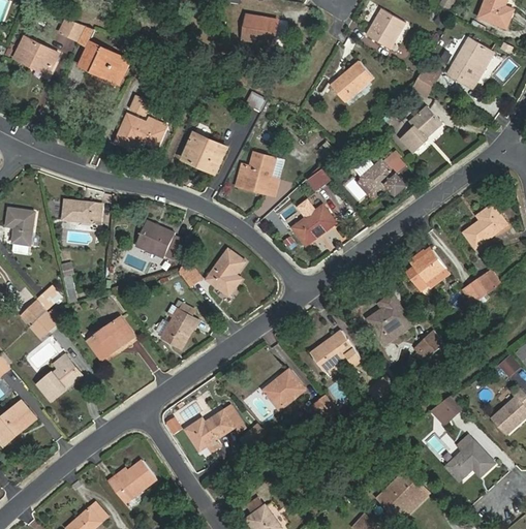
[(458,0),(441,0),(437,7),(451,14),(458,0)]
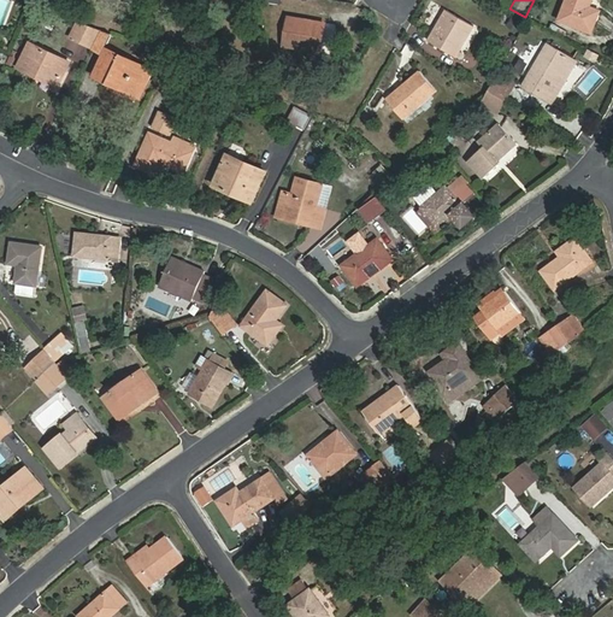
[(587,6),(588,0),(565,0),(558,19),(590,31),(599,10),(587,6)]
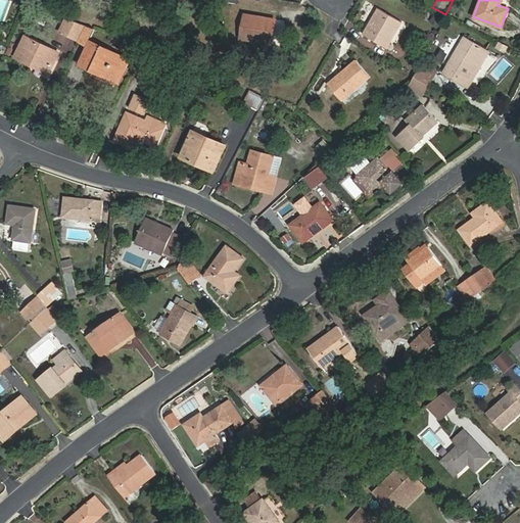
[(386,49),(402,22),(377,9),(362,36),(386,49)]
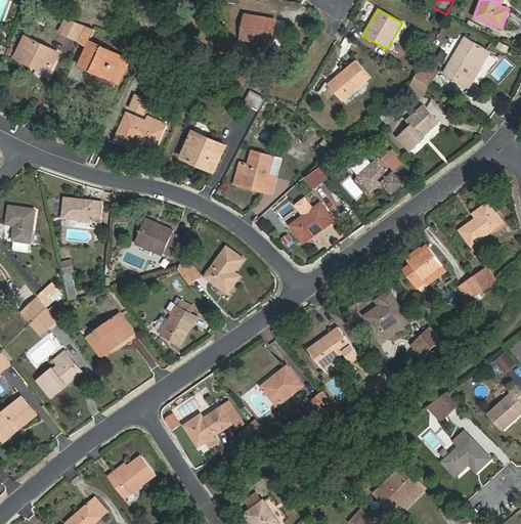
[(268,43),(274,19),(244,12),(237,36),(268,43)]
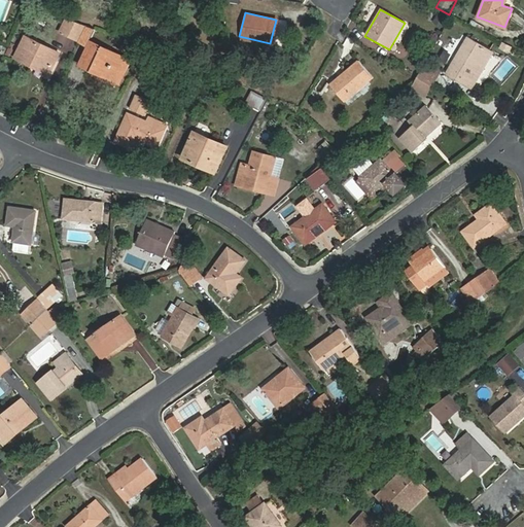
[(433,23),(441,26),(444,16),(437,14),(433,23)]
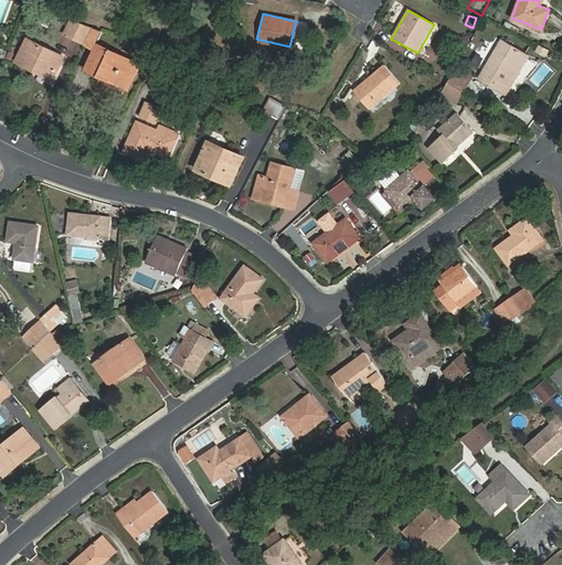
[(63,33),(84,44),(92,28),(70,18),(63,33)]
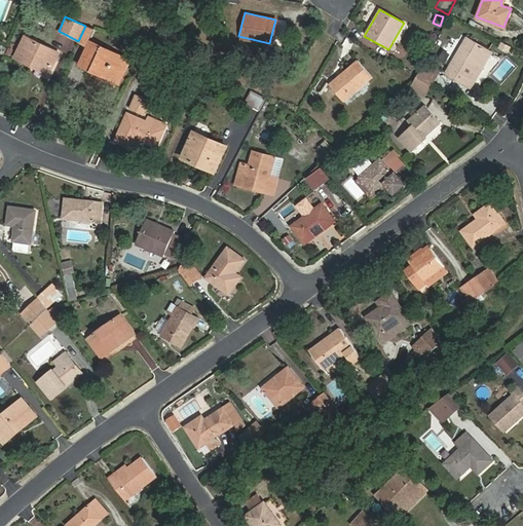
[(85,26),(78,41),(85,44),(92,28),(85,26)]
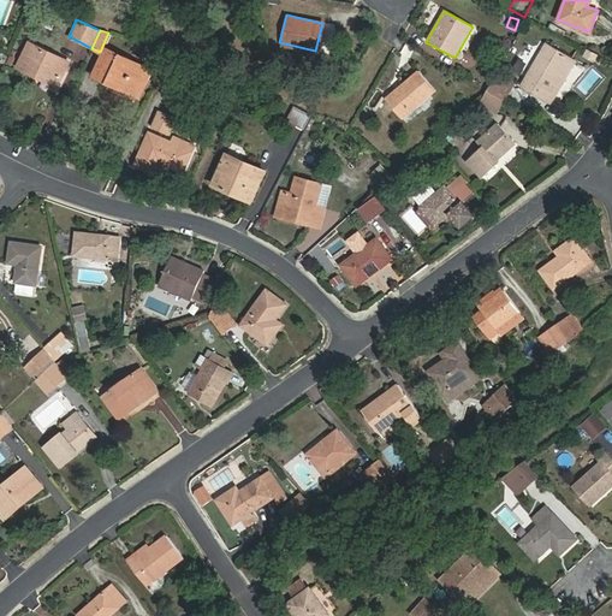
[(53,86),(65,61),(28,43),(16,69),(53,86)]
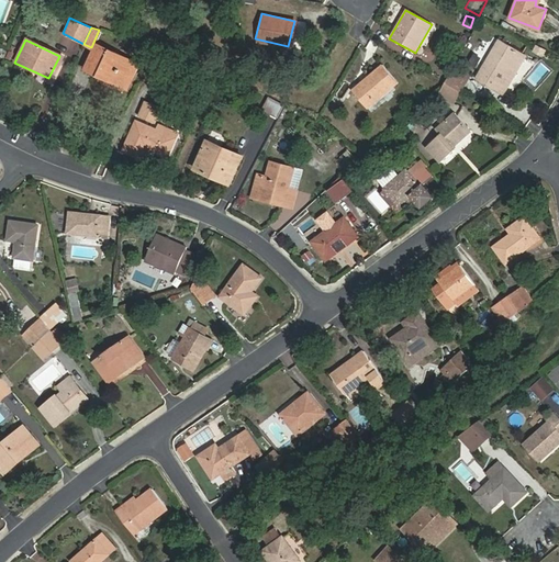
[(501,91),(522,56),(499,43),(478,78),(501,91)]
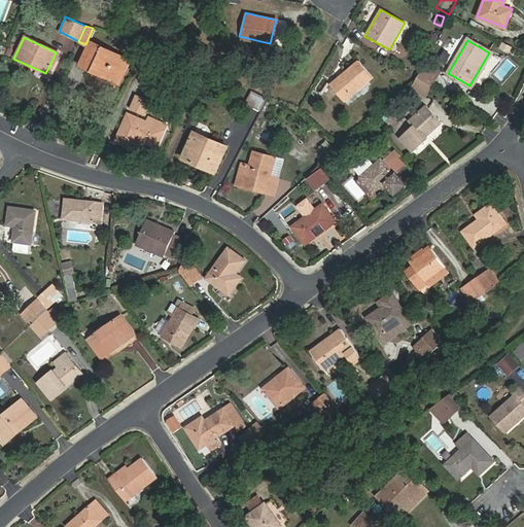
[(78,66),(90,72),(92,68),(104,74),(102,77),(114,83),(125,59),(89,42),(78,66)]
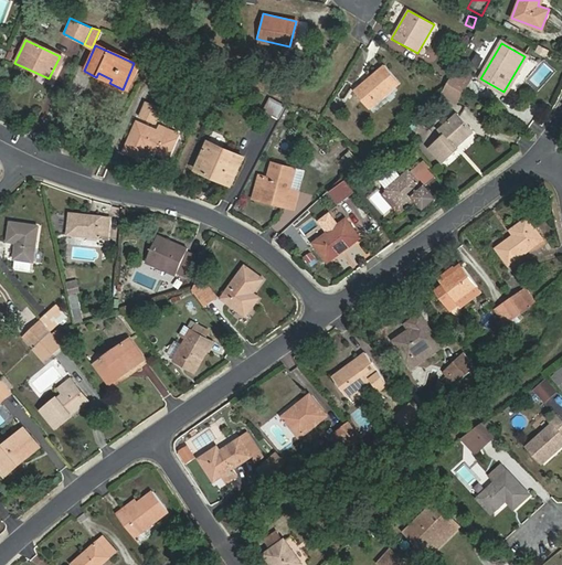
[(467,61),(475,67),(483,60),(474,52),(467,61)]
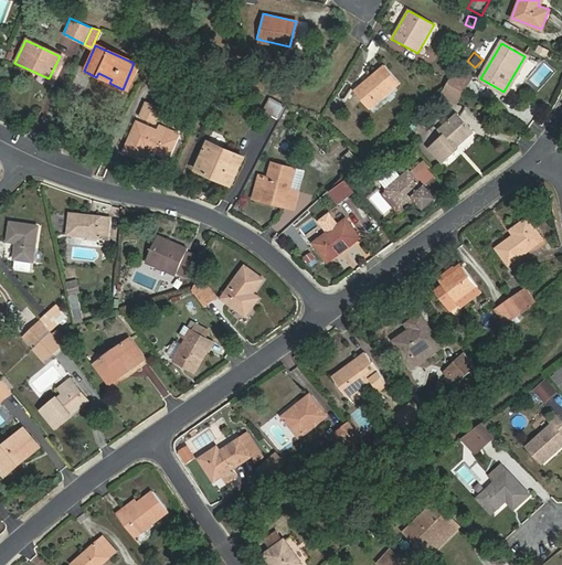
[(367,110),(398,83),(381,65),(351,92),(367,110)]
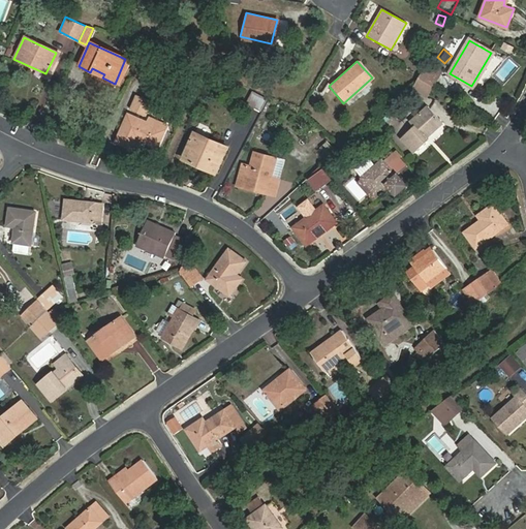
[(422,70),(437,79),(439,74),(424,65),(422,70)]
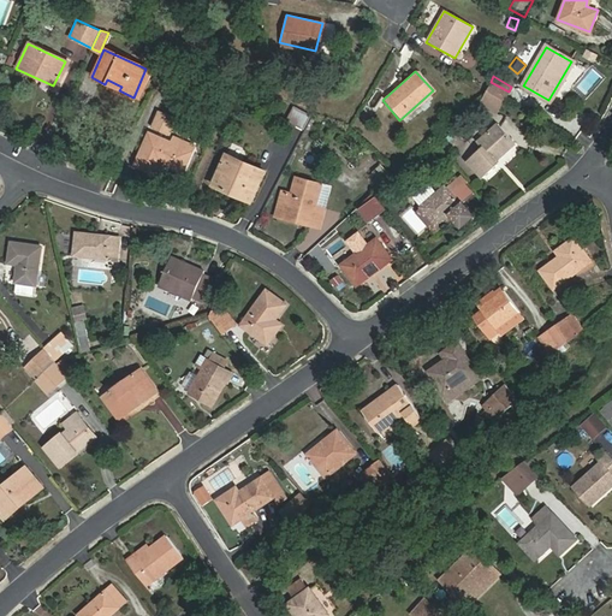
[(107,80),(105,84),(119,90),(122,87),(107,80)]
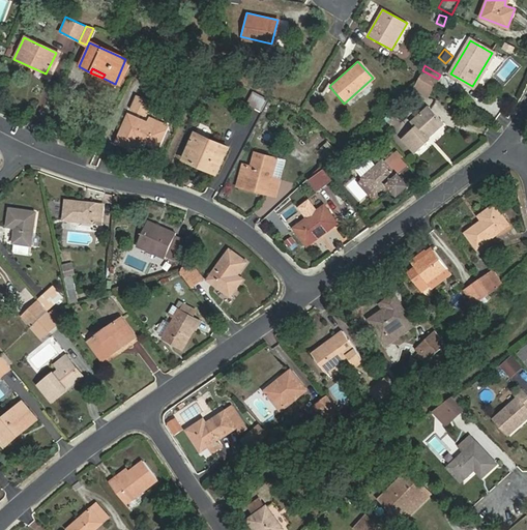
[(433,87),(438,79),(422,70),(418,78),(433,87)]
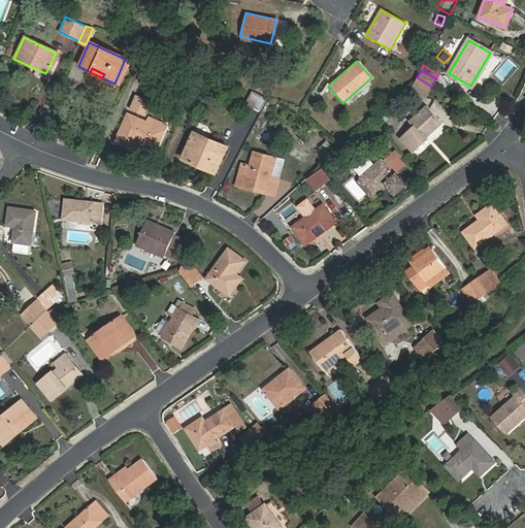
[(259,113),(266,101),(252,93),(244,105),(259,113)]
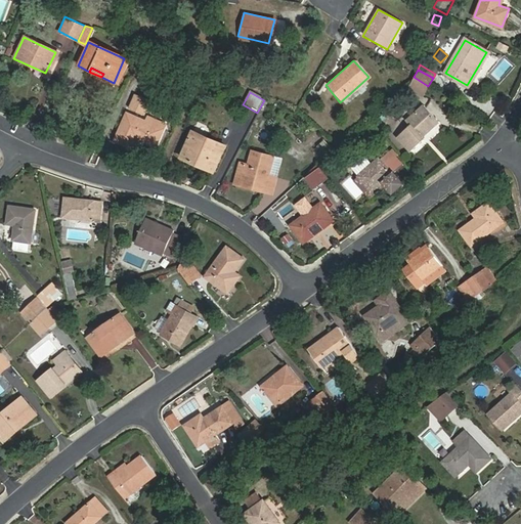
[(142,115),(148,101),(134,95),(128,108),(142,115)]
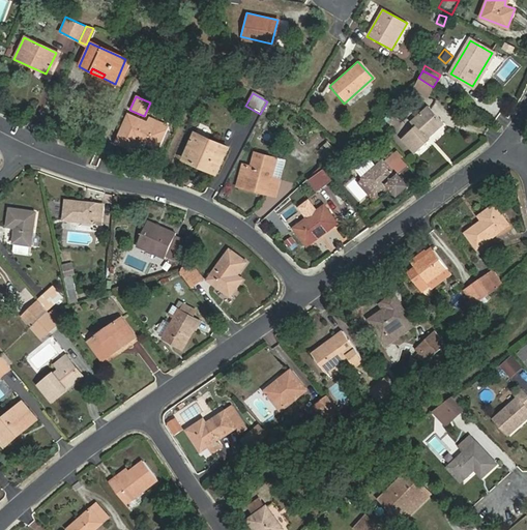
[(441,125),(425,108),(409,122),(414,126),(401,139),(415,155),(429,143),(427,140),(441,125)]
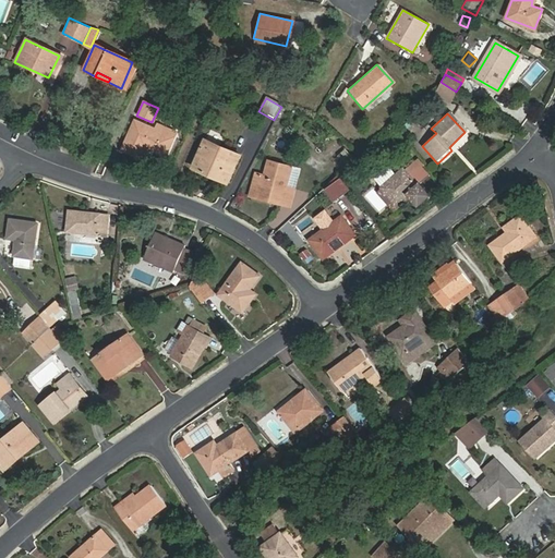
[(165,157),(175,137),(154,129),(134,120),(121,150),(141,159),(145,149),(165,157)]
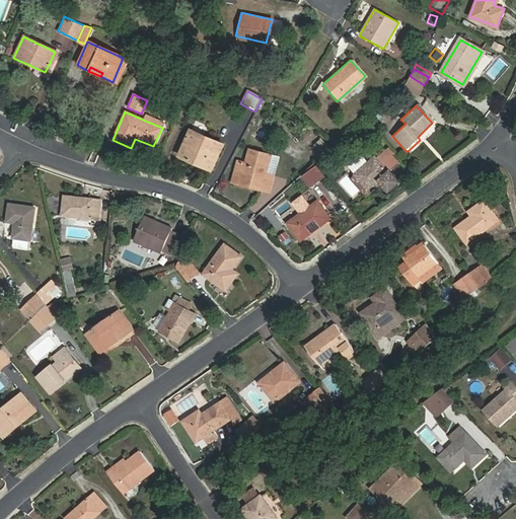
[(143,120),(162,128),(164,123),(145,115),(143,120)]
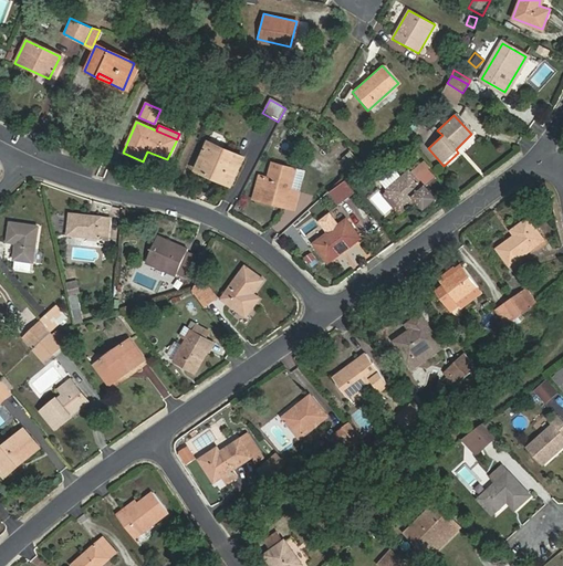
[(229,187),(242,156),(207,142),(194,170),(229,187)]
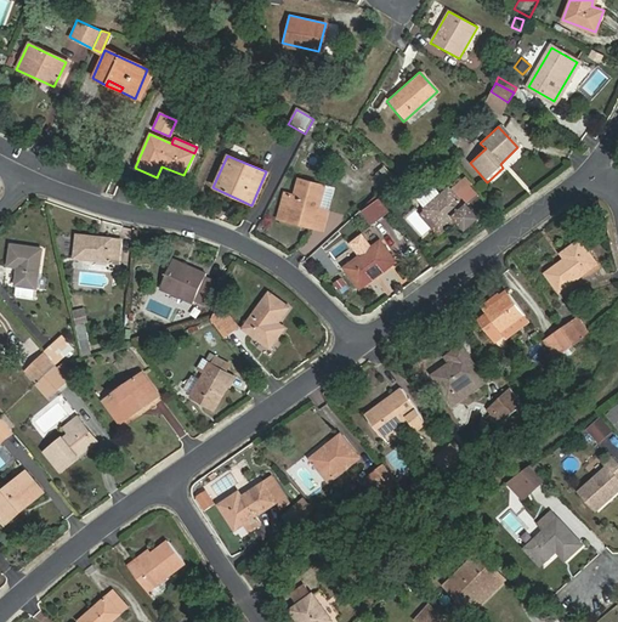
[(383,181),(390,174),(381,165),(374,173),(383,181)]
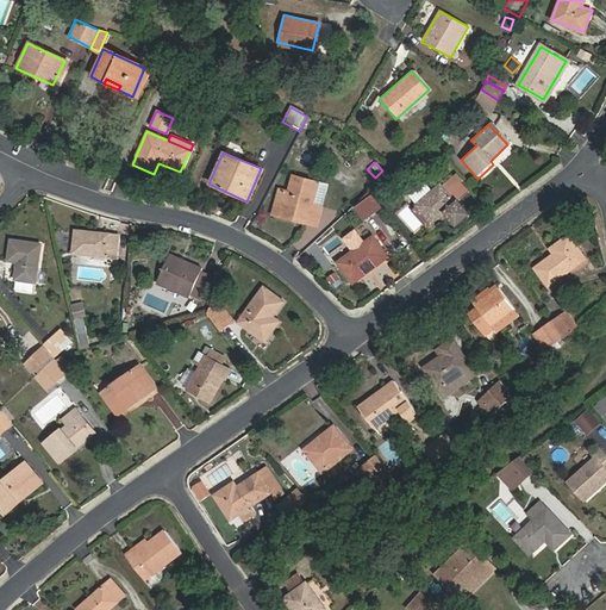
[(394,181),(405,170),(399,165),(388,176),(394,181)]
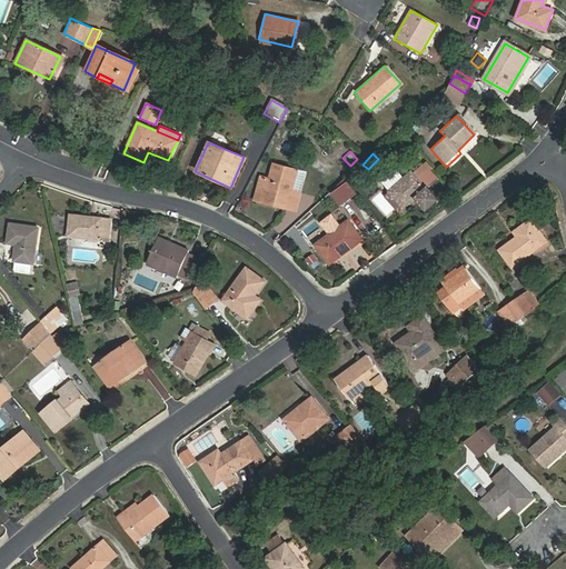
[(289,191),(297,171),(272,163),(261,199),(285,206),(284,208),(293,210),(298,195),(289,191)]
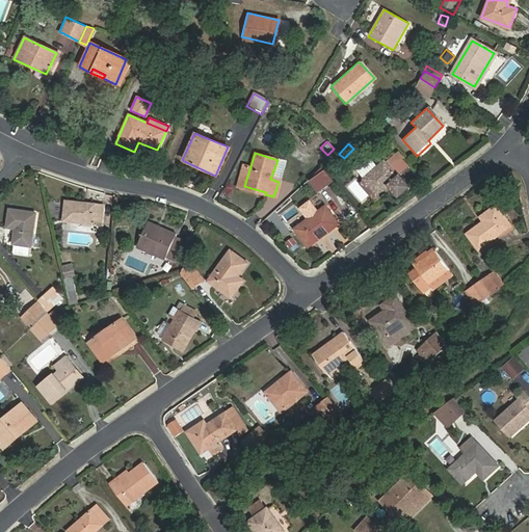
[(396,178),(389,169),(379,160),(373,166),(366,158),(352,168),(375,196),(396,178)]
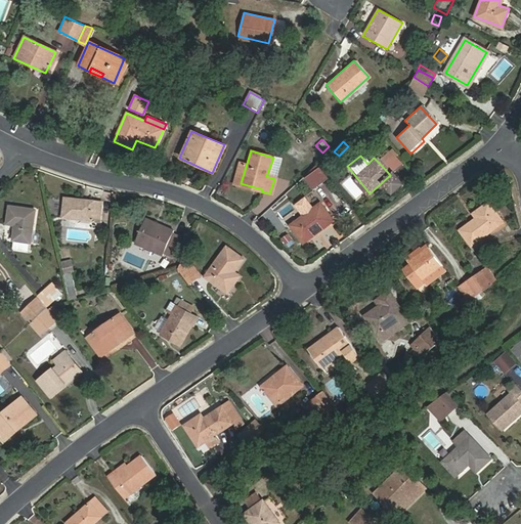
[(393,158),(383,167),(390,175),(399,166),(393,158)]
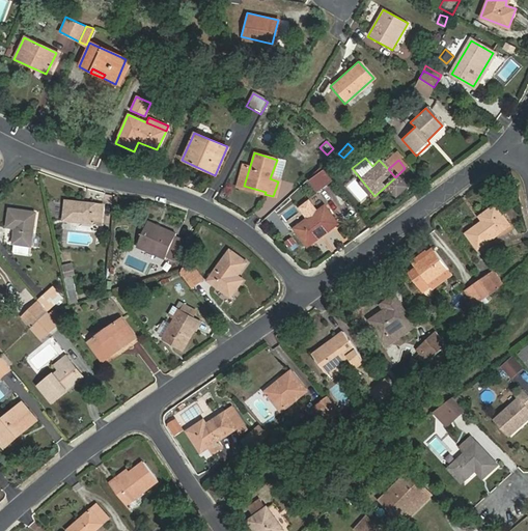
[(306,180),(309,183),(323,170),(321,167),(306,180)]
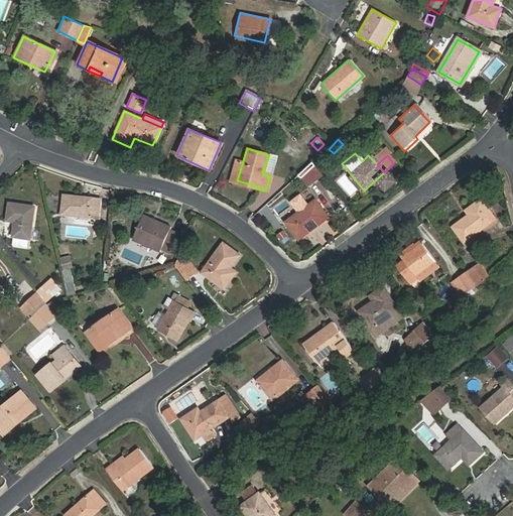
[(313,165),(300,177),(307,185),(321,174),(313,165)]
